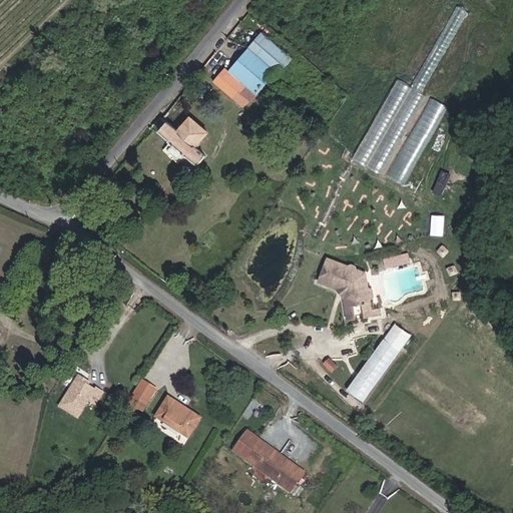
[(270,78),(271,79),(276,72),(280,74),(292,59),(262,32),(248,48),(249,49),(228,72),(255,95),(270,78)]
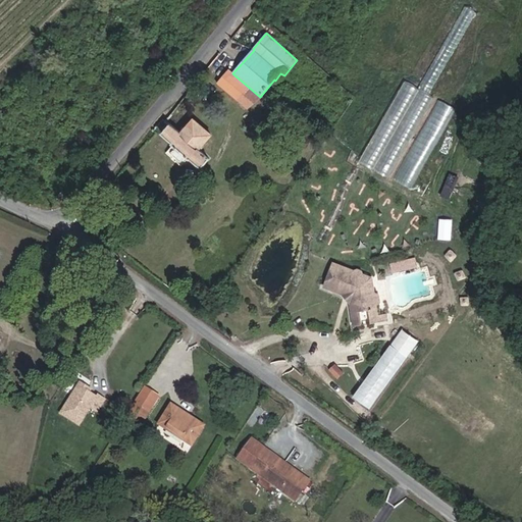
[(247,109),(260,97),(232,73),(228,69),(216,83),(247,109)]
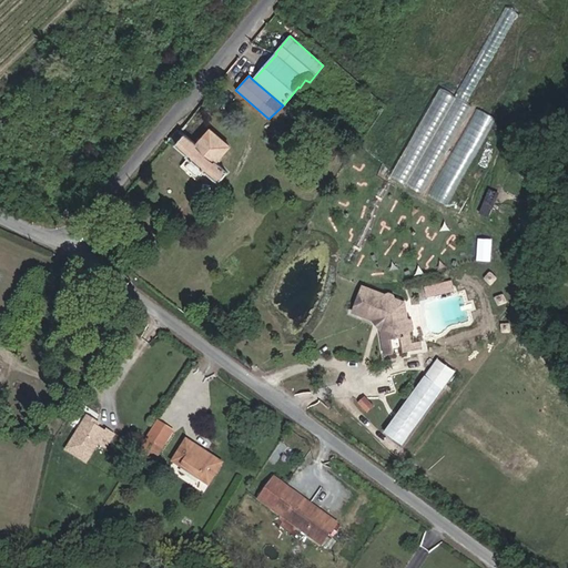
[(437,87),(393,176),(426,193),(469,103),(437,87)]
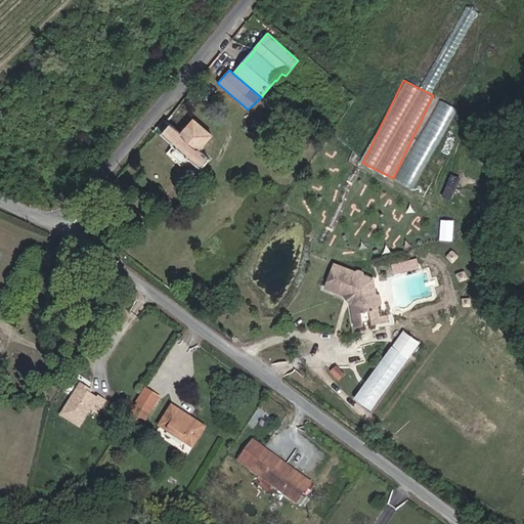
[(440,99),(398,180),(412,187),(454,107),(440,99)]
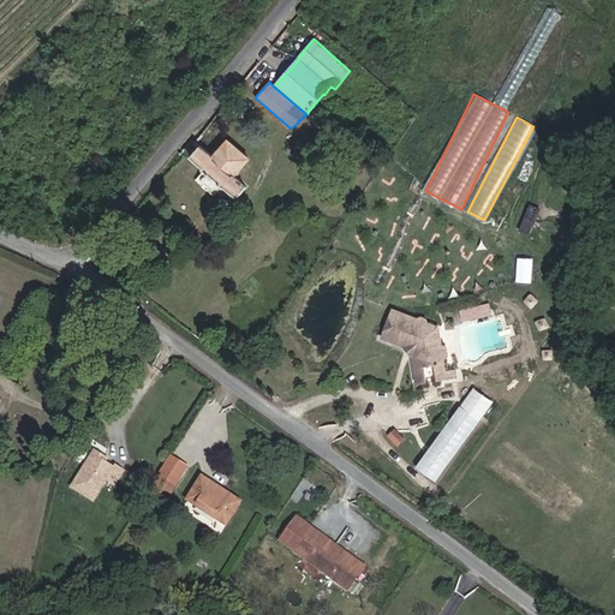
[(248,187),(234,175),(250,159),(228,139),(213,157),(201,147),(190,157),(202,168),(202,169),(206,173),(201,180),(214,191),(219,185),(222,187),(224,187),(237,199),(248,187)]
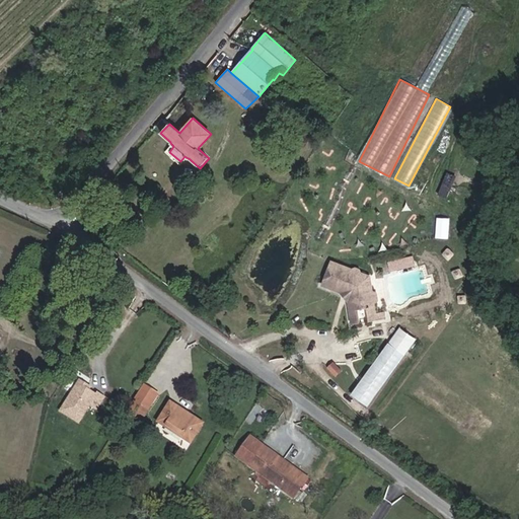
[(447,197),(455,174),(446,171),(438,194),(447,197)]
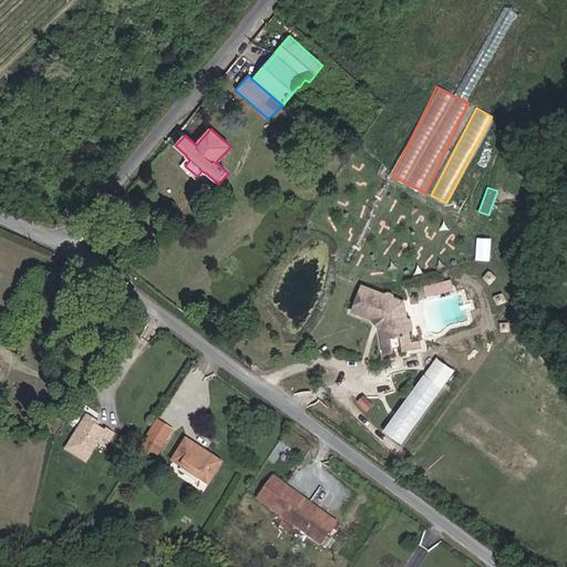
[(64,222),(70,213),(64,209),(59,219),(64,222)]
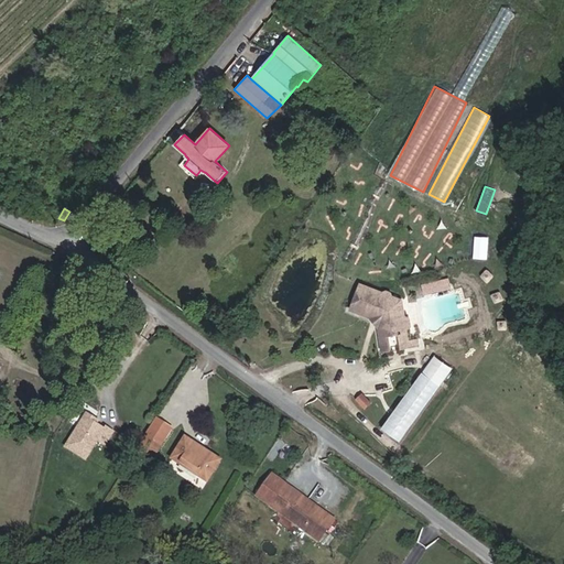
[(474,258),(488,259),(489,236),(475,236),(474,258)]
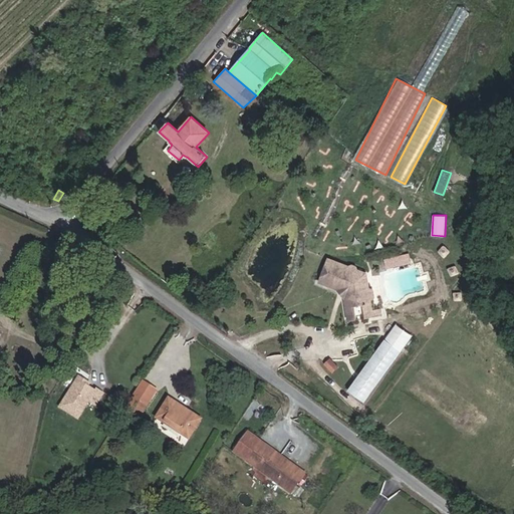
[(387,269),(413,262),(410,252),(384,259),(387,269)]
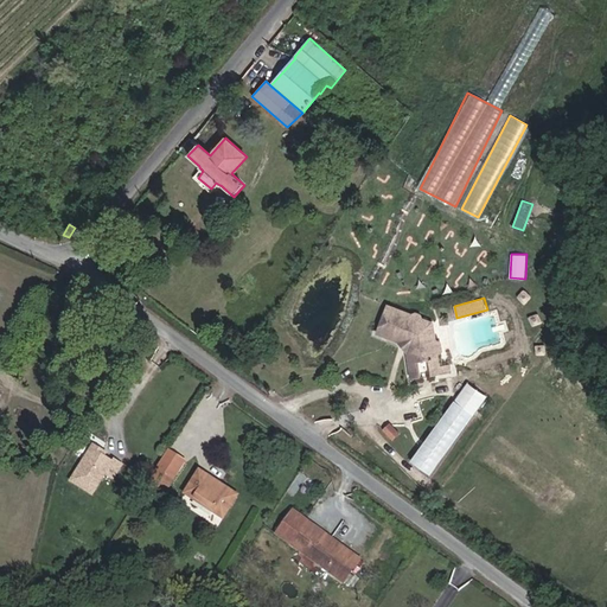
[(404,315),(381,307),(371,333),(393,342),(398,340),(403,345),(401,352),(407,381),(416,378),(413,364),(423,362),(426,376),(446,372),(445,364),(433,366),(432,357),(435,353),(434,345),(429,343),(426,324),(414,319),(413,314),(408,313),(404,315)]
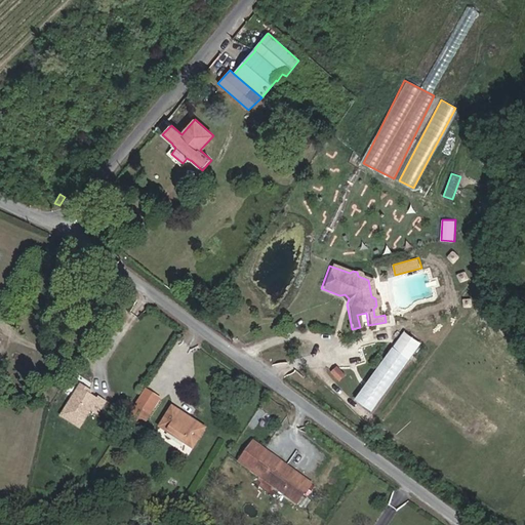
[(349,298),(345,294),(339,295),(347,305),(349,298)]
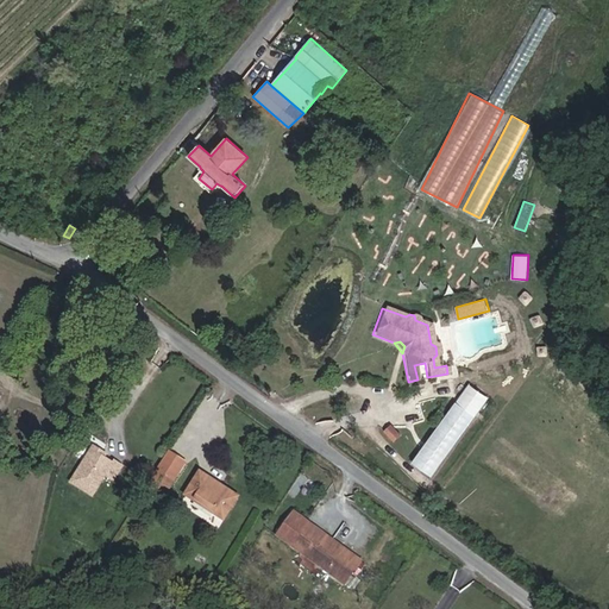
[(431,478),(473,416),(487,397),(465,383),(409,463),(431,478)]
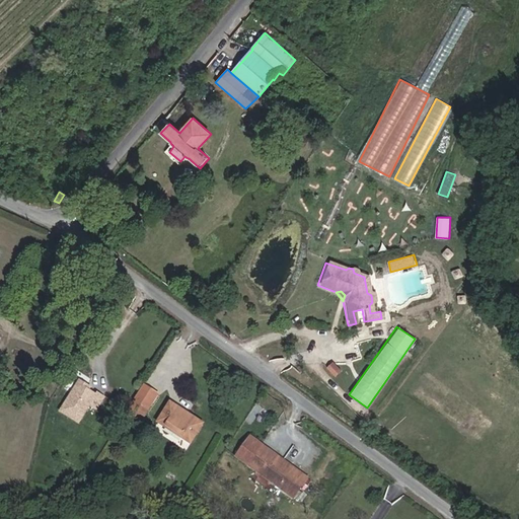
[(330,379),(336,373),(328,368),(324,374),(330,379)]
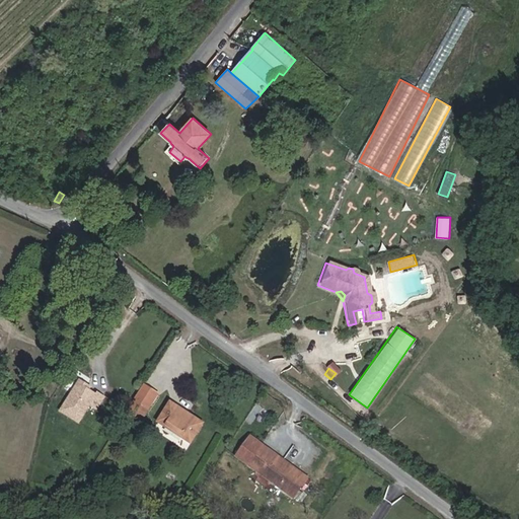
[(81,423),(91,405),(98,409),(105,396),(99,391),(97,394),(88,388),(89,385),(81,379),(62,411),(81,423)]
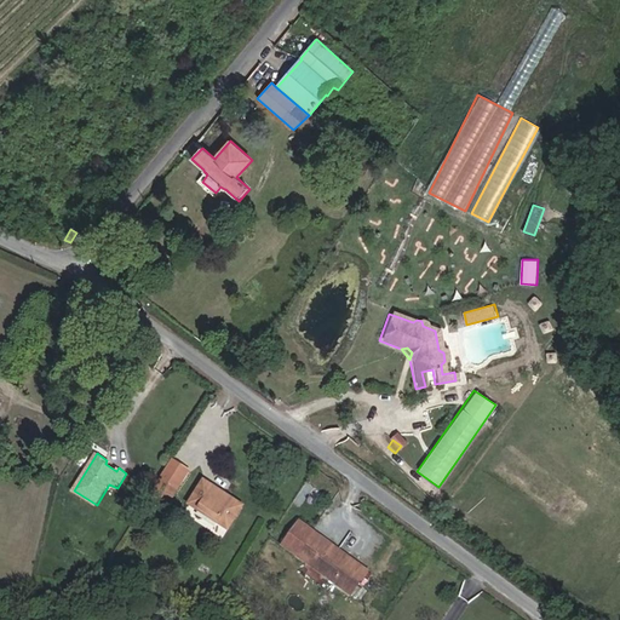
[(162,480),(178,489),(189,472),(173,463),(162,480)]
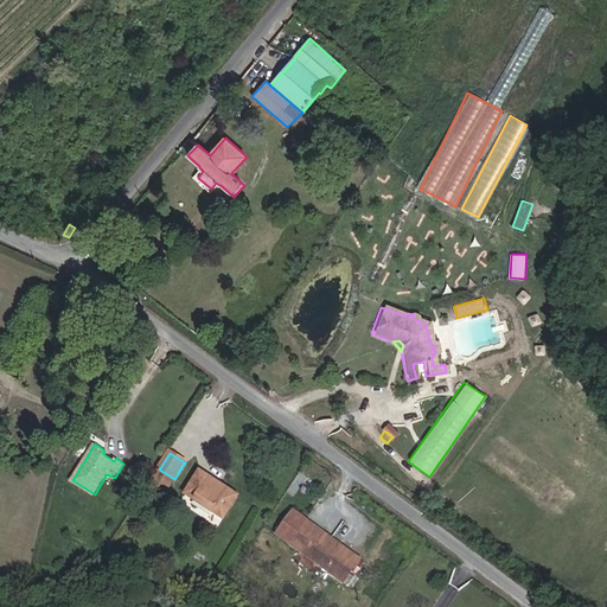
[(168,487),(174,479),(159,470),(148,486),(155,491),(161,483),(168,487)]
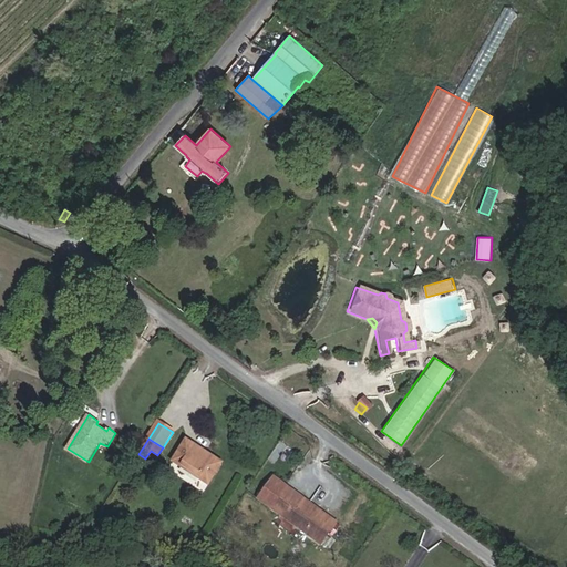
[(208,485),(223,464),(187,441),(173,462),(208,485)]
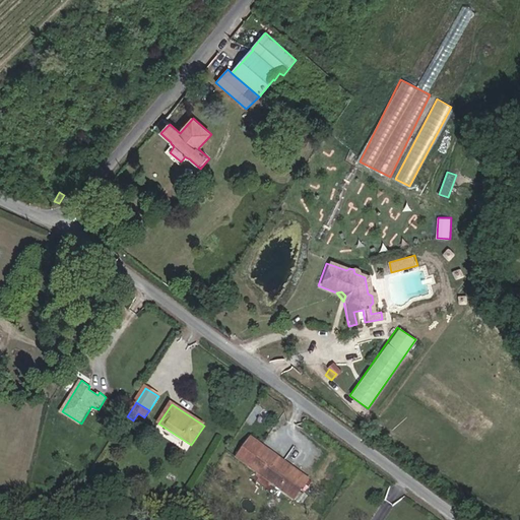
[(291,470),(264,450),(261,453),(248,444),(237,458),(258,473),(263,465),(270,470),(265,478),(294,500),(309,480),(293,468),(291,470)]
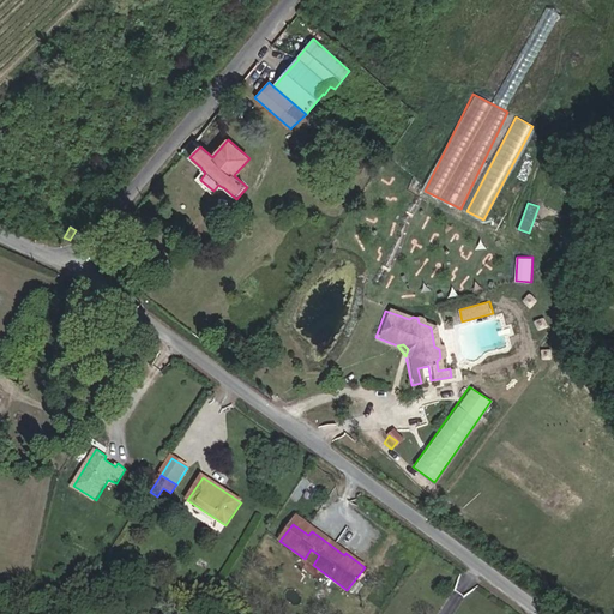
All buildings are outlined.
